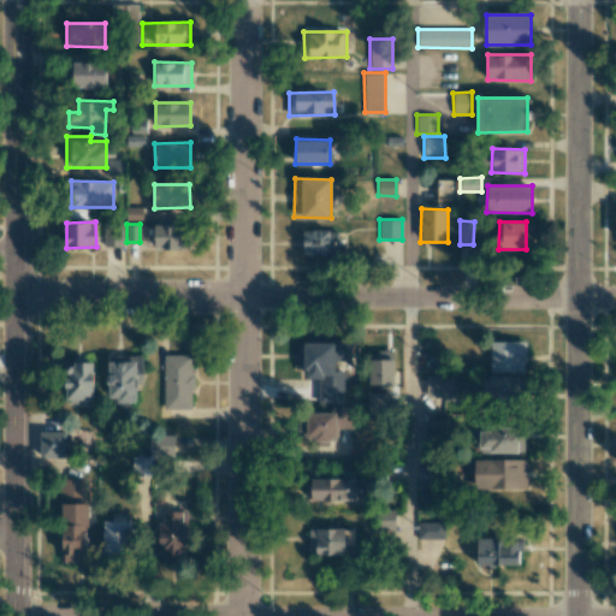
[(155,249),(189,249),(189,225),(155,225),(155,249)]
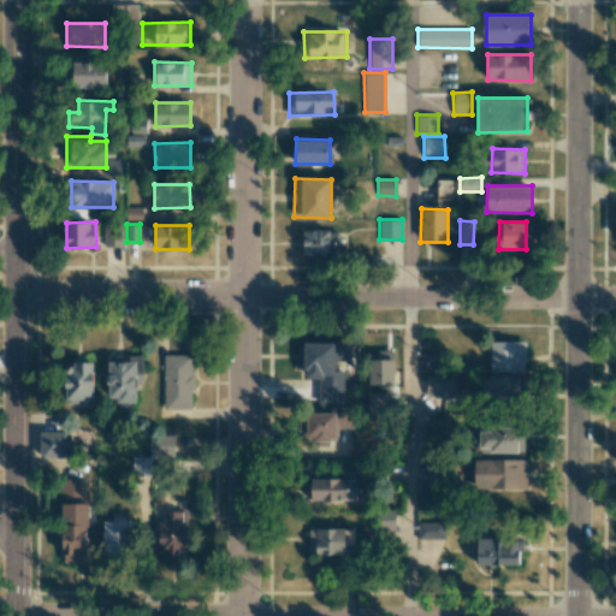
[(105,247),(123,247),(123,227),(105,226),(105,247)]
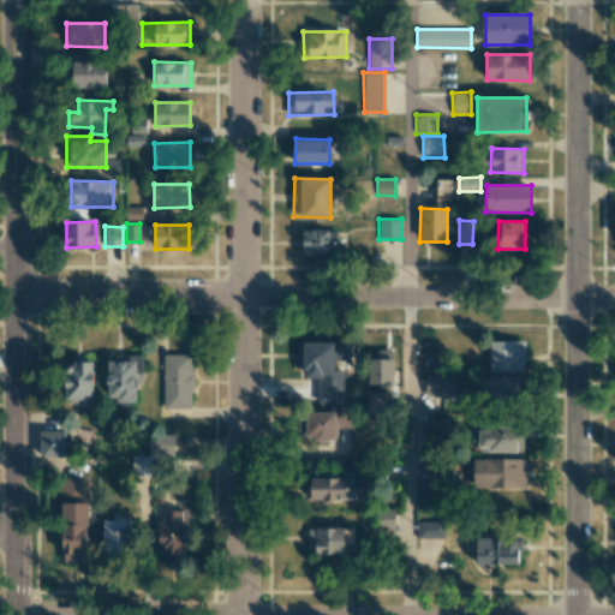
[(303,254),(338,254),(336,230),(302,231),(303,254)]
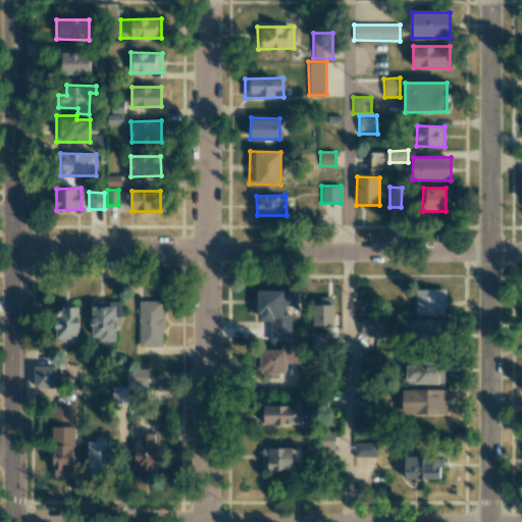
[(446,290),(416,289),(415,315),(446,315),(446,290)]
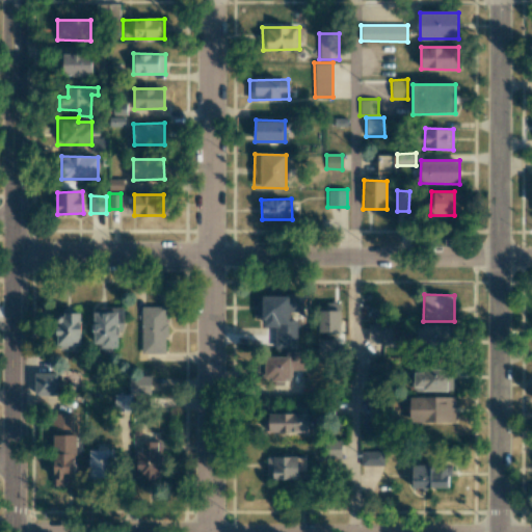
[(303,295),(262,295),(262,325),(289,326),(289,312),(302,312),(303,295)]
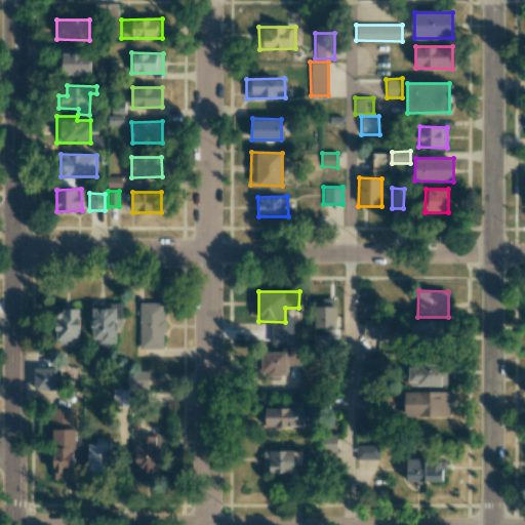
[(164,303),(139,301),(139,349),(163,349),(164,303)]
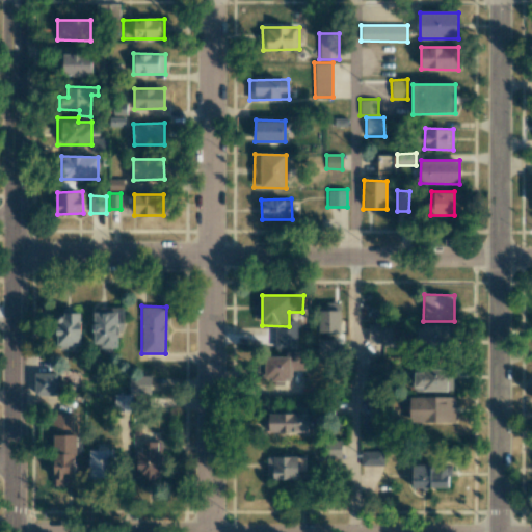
[(94,346),(117,346),(116,322),(123,322),(123,307),(94,308),(94,346)]
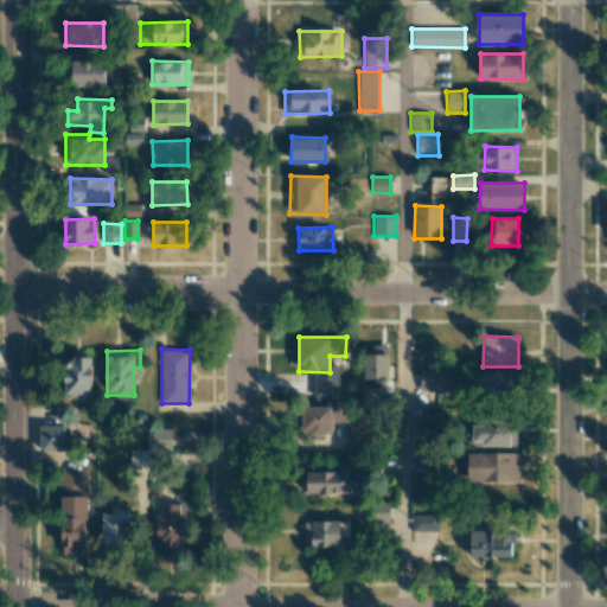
[(388,353),(364,353),(365,379),(389,379),(388,353)]
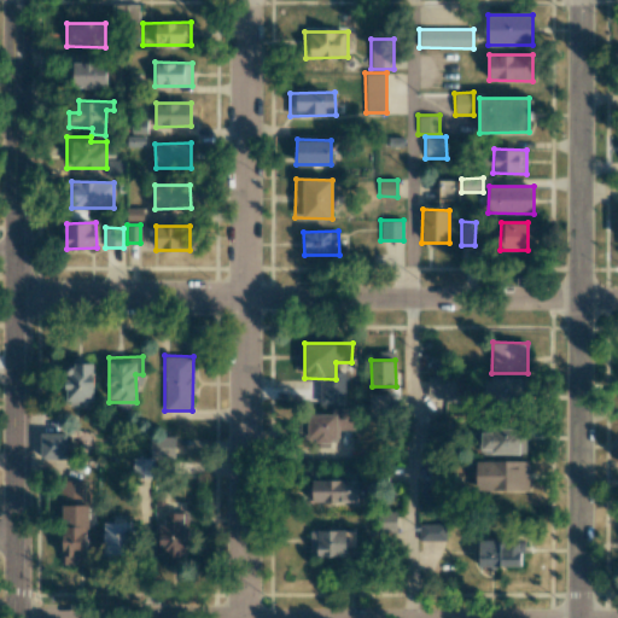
[(94,363),(66,363),(65,402),(93,402),(94,363)]
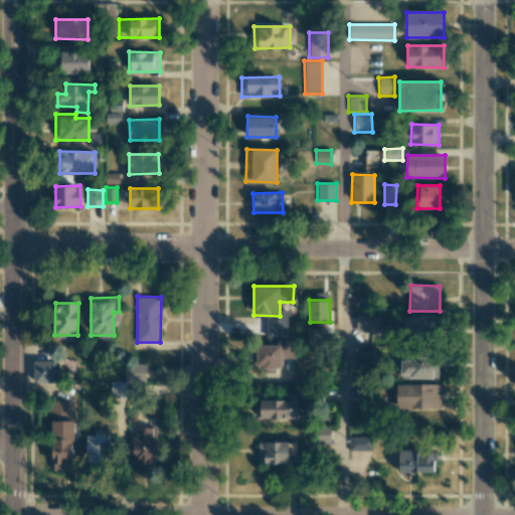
[(378,332),(379,315),(356,315),(356,332),(378,332)]
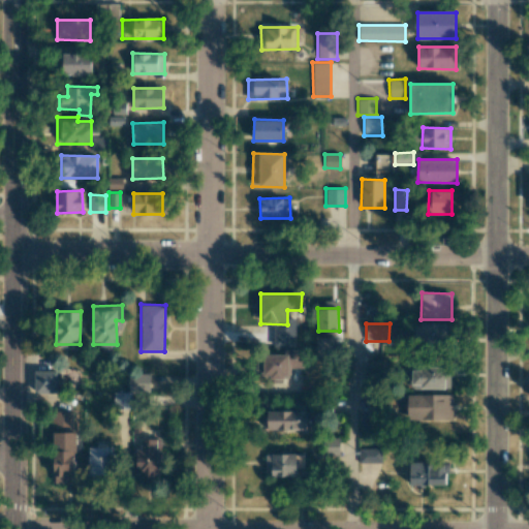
[(445,323),(415,323),(415,345),(445,345),(445,323)]
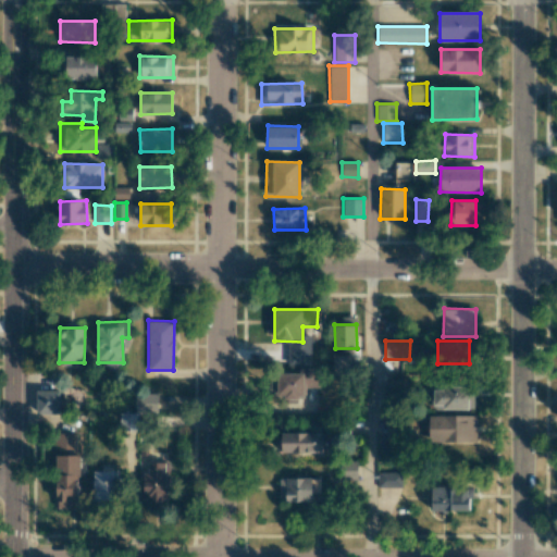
[(355,354),(332,355),(332,374),(355,374),(355,354)]
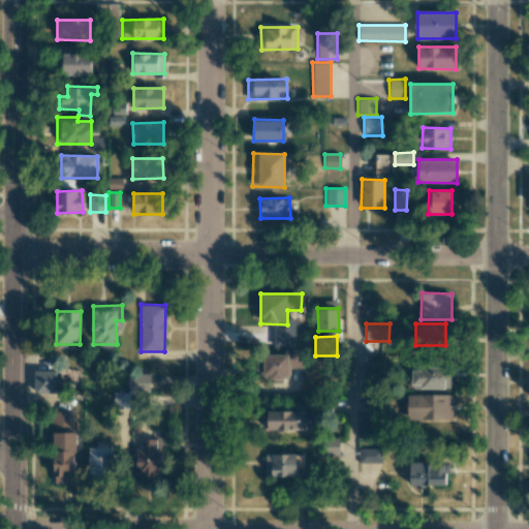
[(262,376),(288,377),(288,354),(262,354),(262,376)]
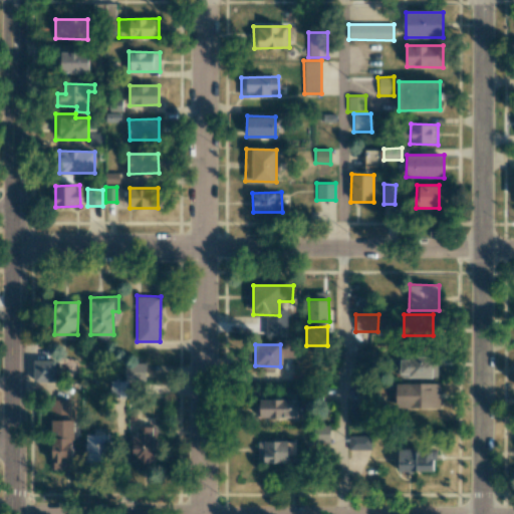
[(293,357),(294,345),(284,345),(283,357),(293,357)]
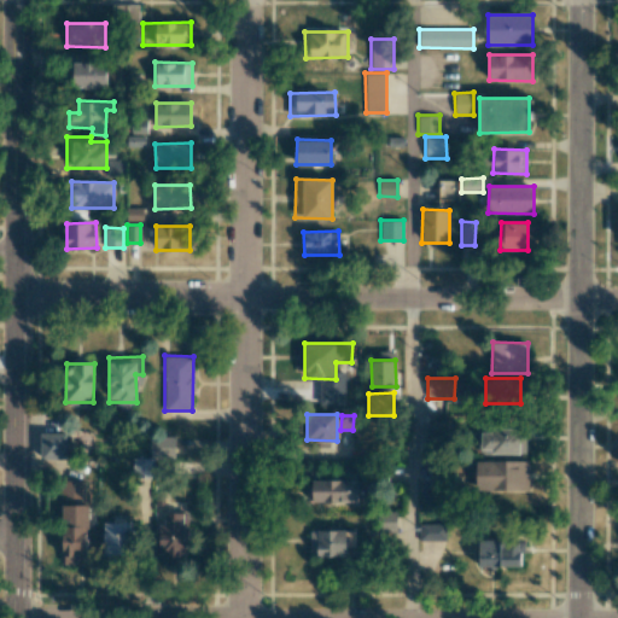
[(482,454),(525,454),(524,432),(482,432),(482,454)]
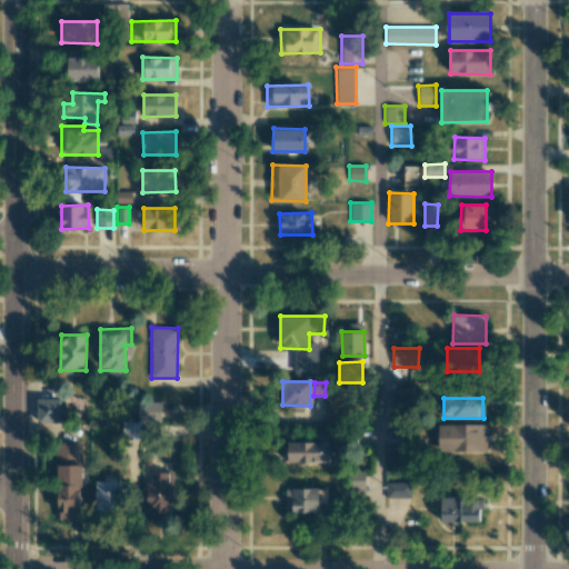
[(60,400),(38,399),(37,422),(60,422),(60,400)]
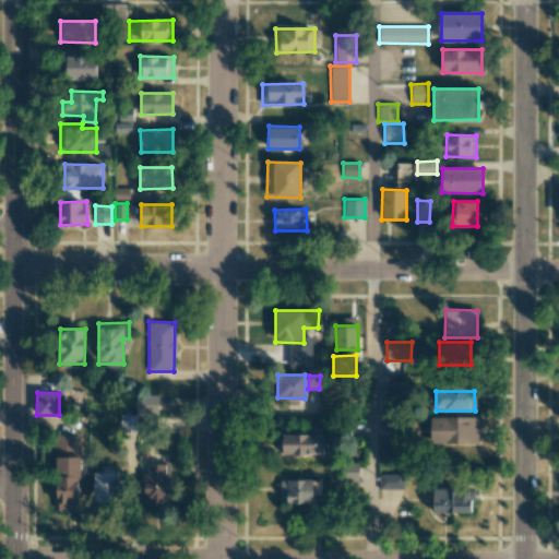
[(119,414),(120,432),(150,432),(150,414),(158,414),(157,394),(135,394),(135,414),(119,414)]
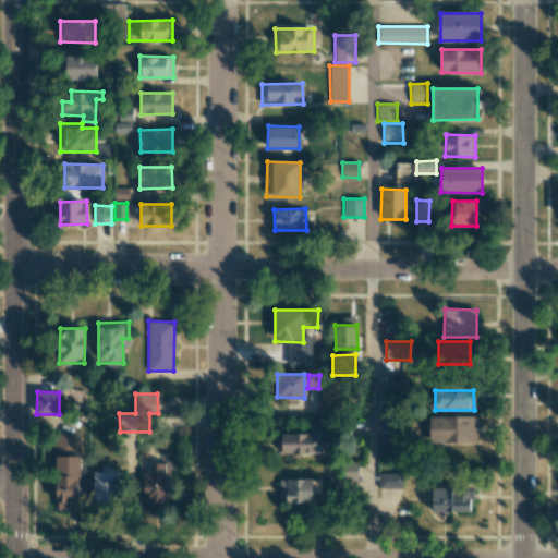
[(476,415),(429,416),(429,444),(477,443),(476,415)]
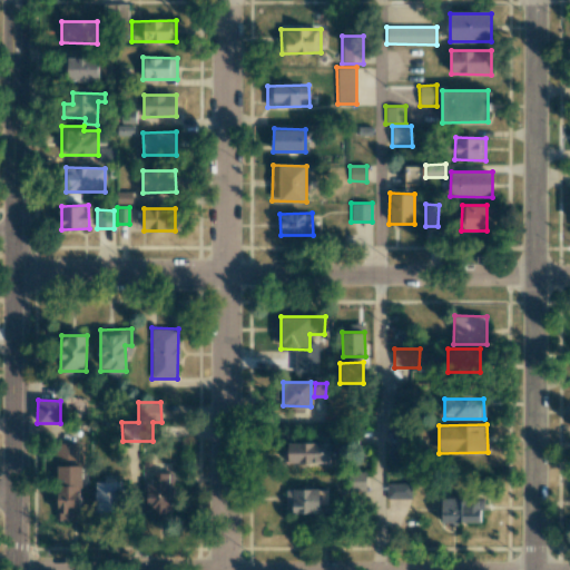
[(330,463),(330,444),(282,443),(282,462),(330,463)]
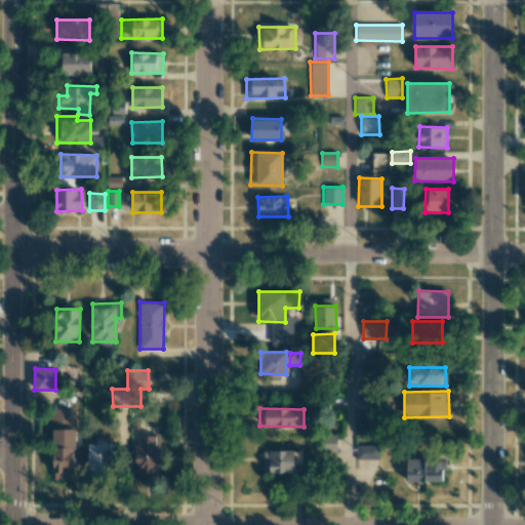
[(75,429),(53,429),(52,479),(73,480),(75,429)]
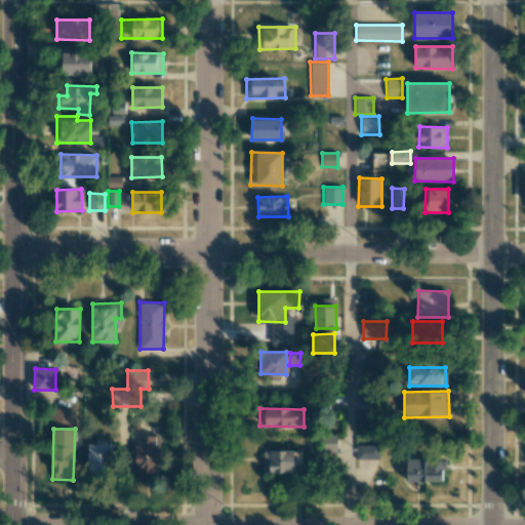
[(337,452),(335,435),(319,437),(321,453),(337,452)]
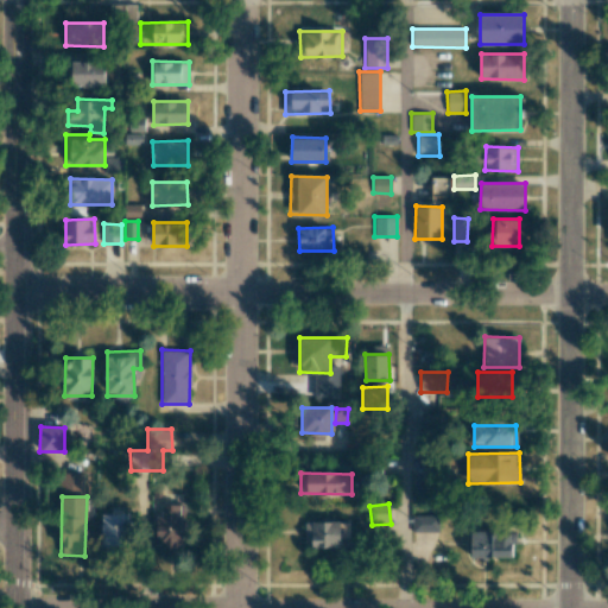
[(157,505),(158,551),(185,551),(184,505),(157,505)]
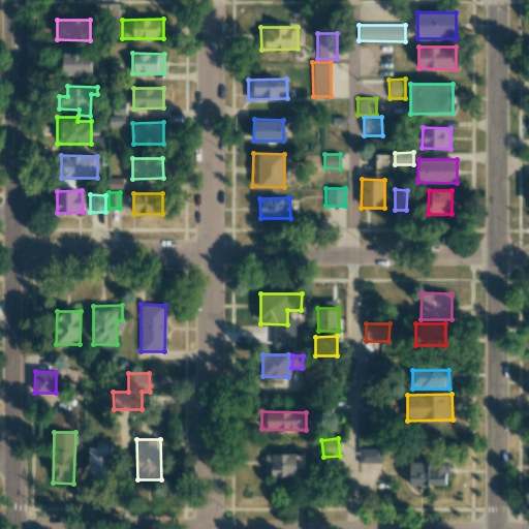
[(114,447),(89,447),(89,474),(114,474),(114,447)]
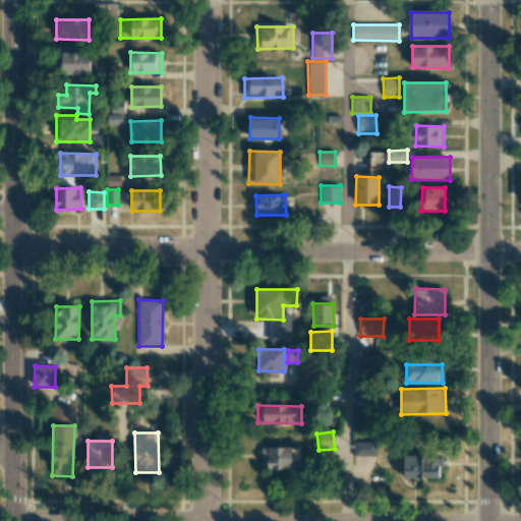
[(375,442),(354,442),(354,456),(375,456),(375,442)]
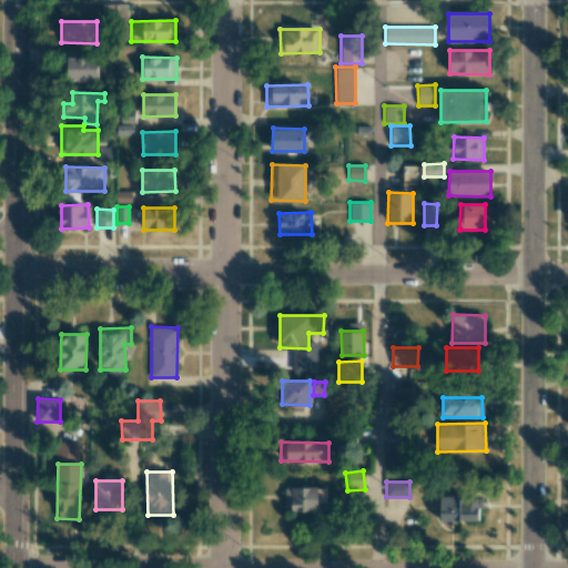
[(284,488),(285,509),(326,508),(326,487),(284,488)]
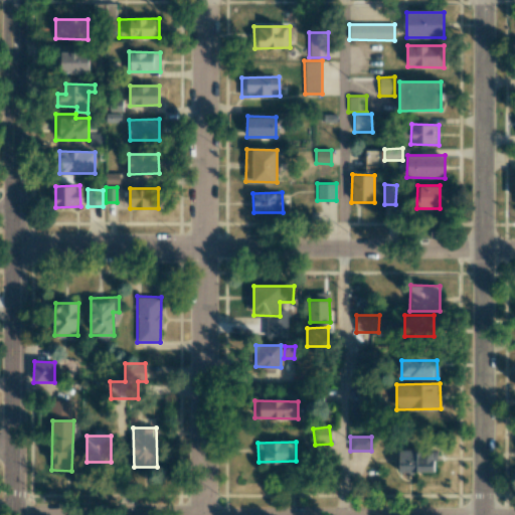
[(434,472),(434,451),(399,450),(398,472),(434,472)]
